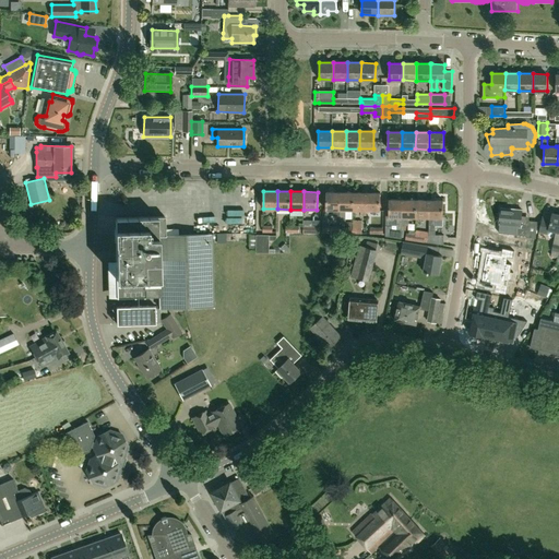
[(340,216),(341,192),(326,192),(326,210),(334,210),(334,216),(340,216)]
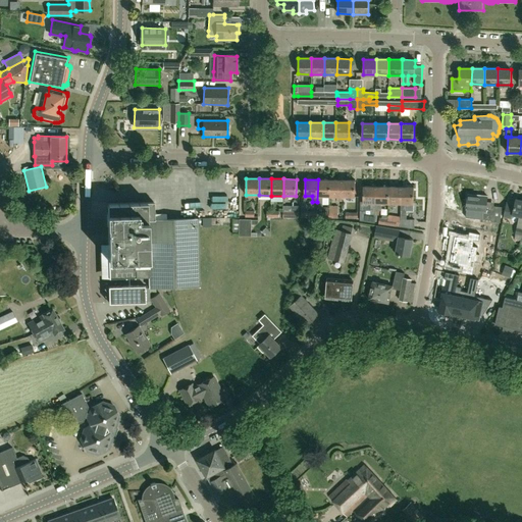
[(329,196),(330,179),(318,179),(317,202),(317,207),(323,207),(323,196),(329,196)]
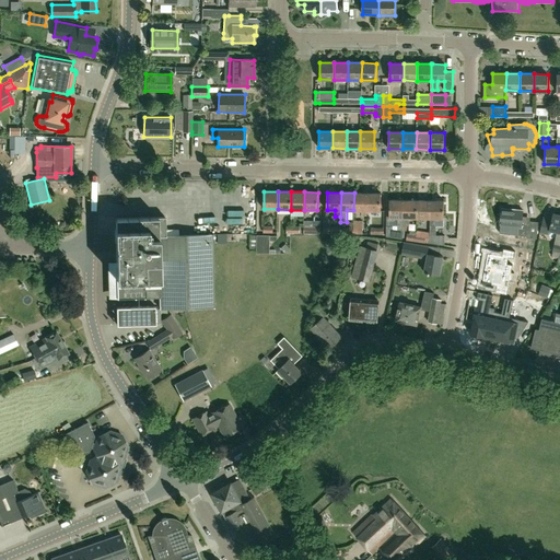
[(353,210),(362,210),(362,216),(368,216),(368,210),(368,193),(354,193),(353,210)]
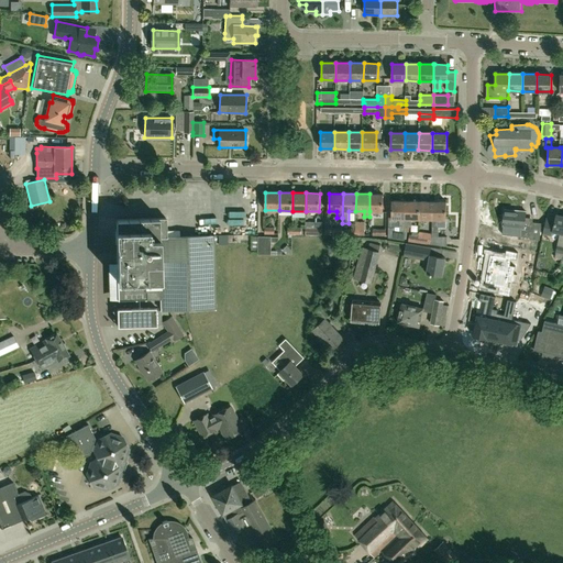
[(370,194),(370,211),(383,212),(383,194),(370,194)]
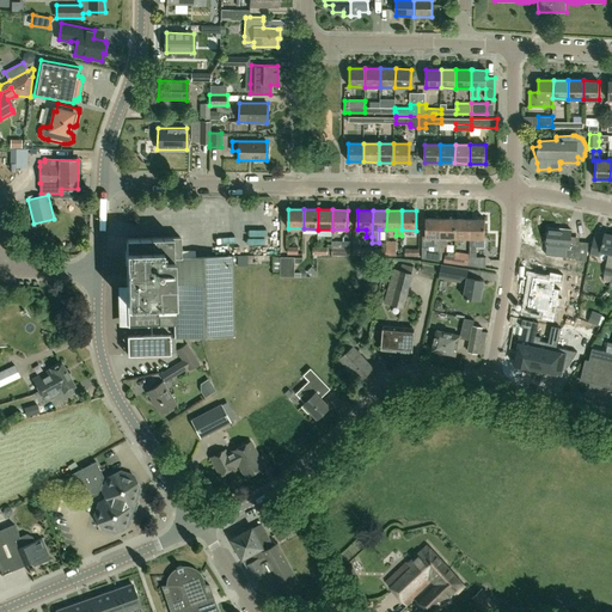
[(440,252),(441,219),(426,219),(426,238),(435,238),(435,250),(429,250),(429,246),(423,246),(422,258),(440,261),(441,252),(440,252)]
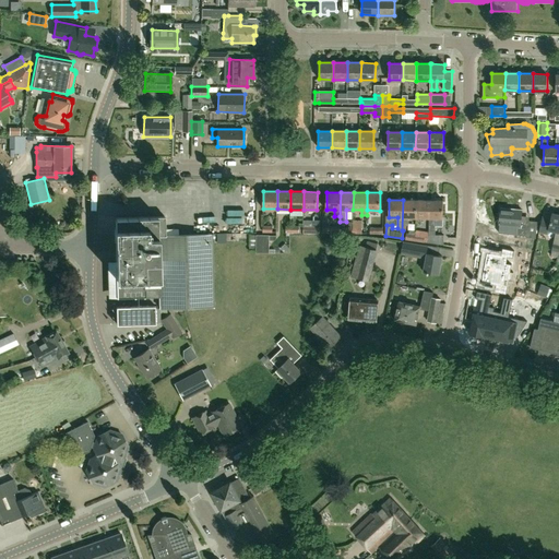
[(416,217),(416,200),(403,200),(402,230),(403,230),(406,230),(406,225),(409,225),(409,217),(416,217)]
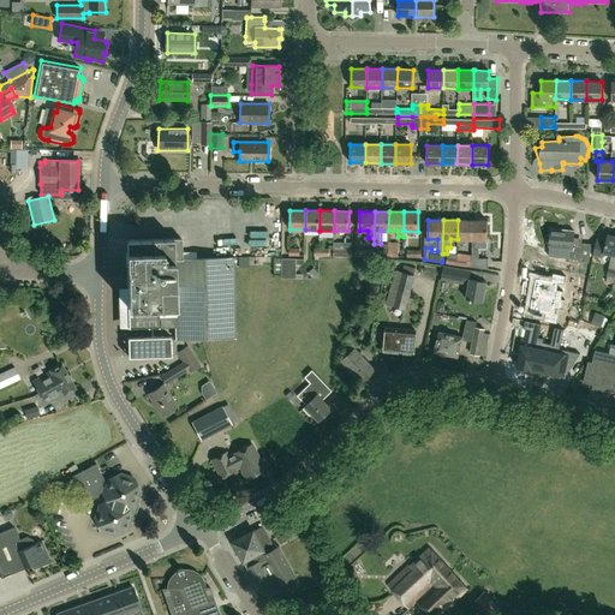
[(472,239),(473,220),(458,220),(458,239),(472,239)]
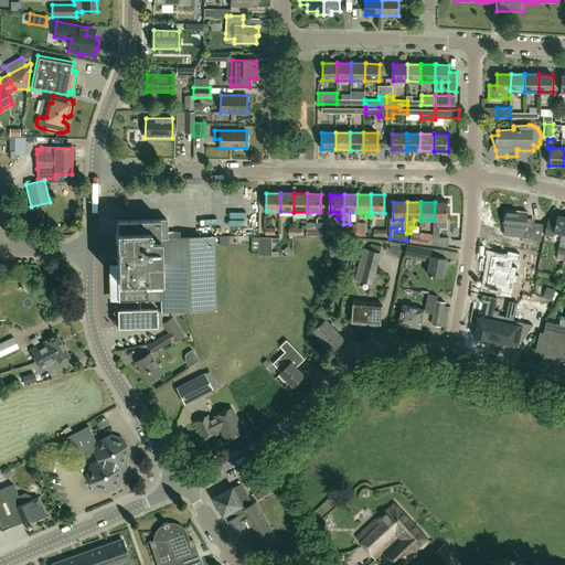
[(435,202),(434,220),(434,240),(433,245),(448,247),(448,237),(439,237),(439,221),(447,221),(448,202),(435,202)]
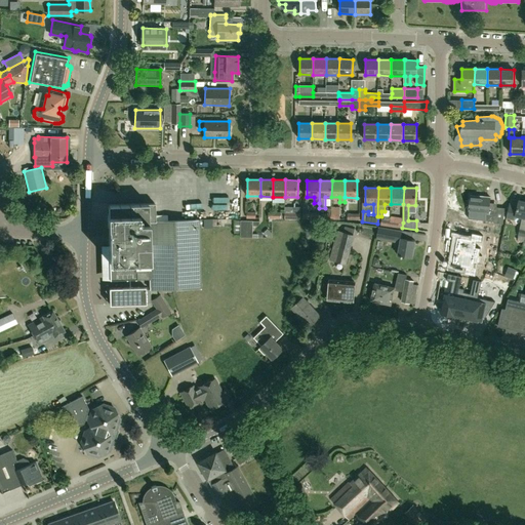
[(503,225),(505,211),(505,208),(496,207),(497,203),(489,203),(490,197),(470,196),(469,211),(485,212),(485,220),(494,221),(494,224),(503,225)]
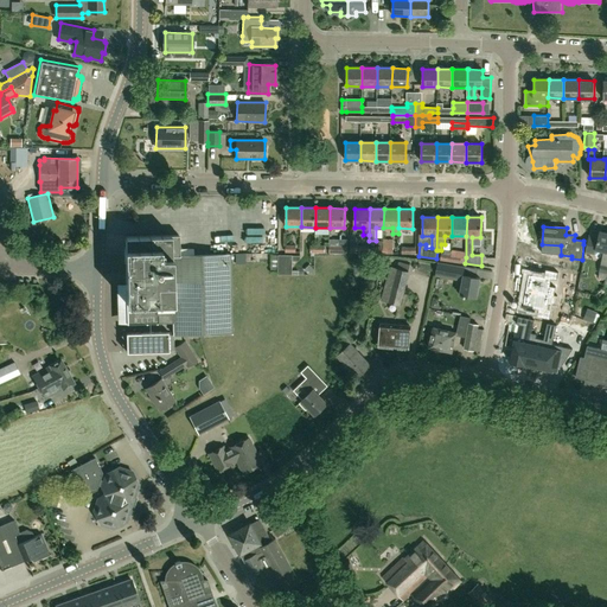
[(605,279),(606,268),(606,232),(599,231),(598,237),(595,249),(604,251),(599,272),(598,278),(605,279)]
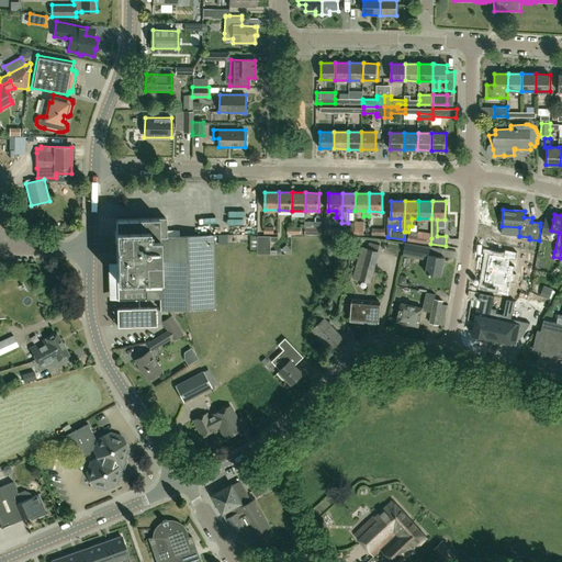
[(159,234),(166,235),(166,217),(115,218),(115,229),(115,240),(159,240),(159,236),(159,234)]
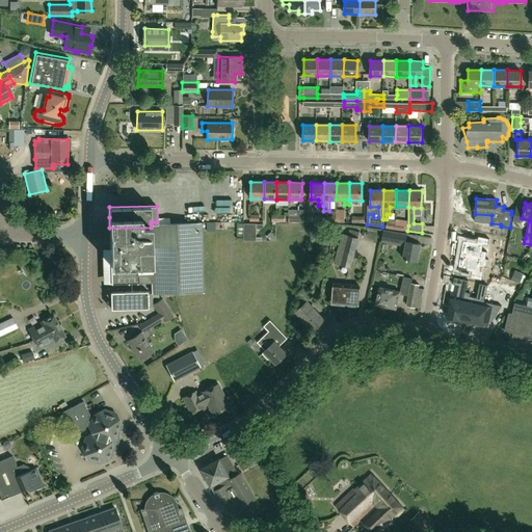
[(522,218),(524,208),(516,206),(515,208),(513,218),(513,221),(521,223),(522,218)]
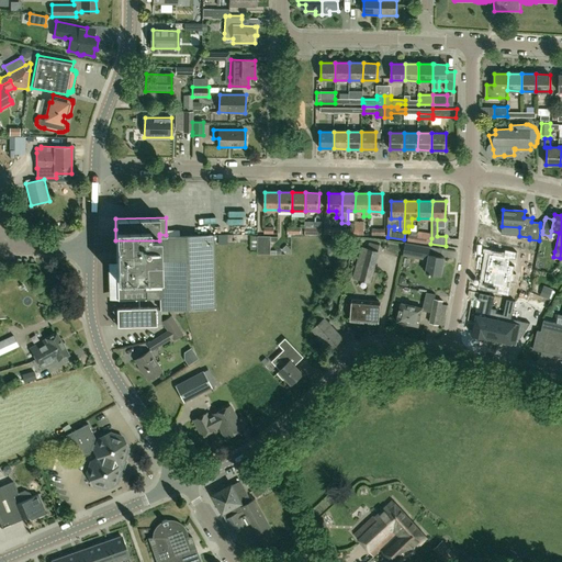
[(305,234),(322,234),(323,221),(305,221),(305,227),(305,228),(305,234)]
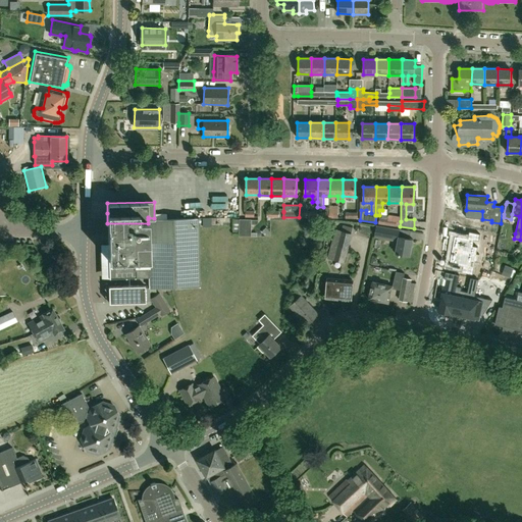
[(317,217),(317,211),(309,211),(309,206),(302,205),(302,217),(317,218),(317,217)]
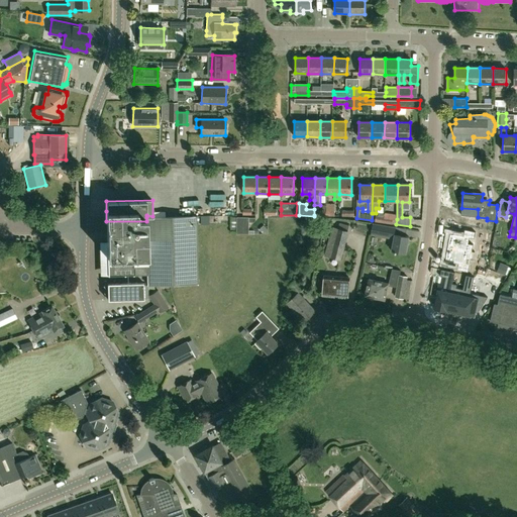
[(326,216),(335,216),(335,203),(327,203),(327,209),(326,216)]
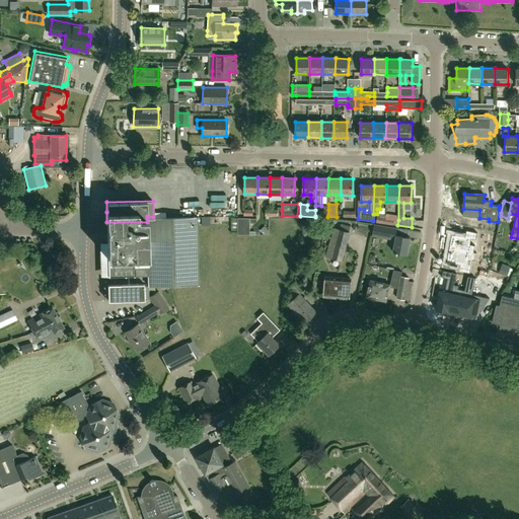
[(385,217),(386,217),(386,214),(380,213),(380,216),(378,216),(377,222),(385,223),(385,217)]
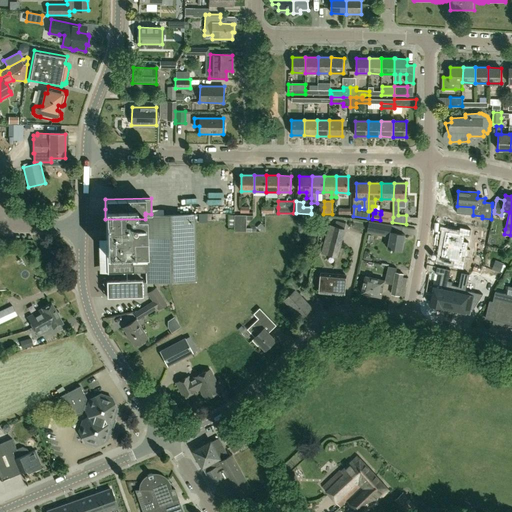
[(151,215),(151,214),(145,213),(145,215),(145,219),(105,219),(105,221),(106,221),(107,239),(106,239),(107,273),(146,271),(147,282),(196,281),(194,221),(196,221),(196,215),(194,215),(194,214),(151,215)]
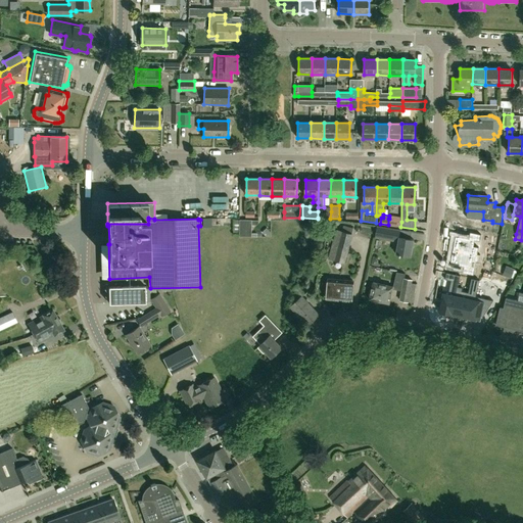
[(252,225),(252,220),(240,220),(240,236),(252,236),(252,225)]
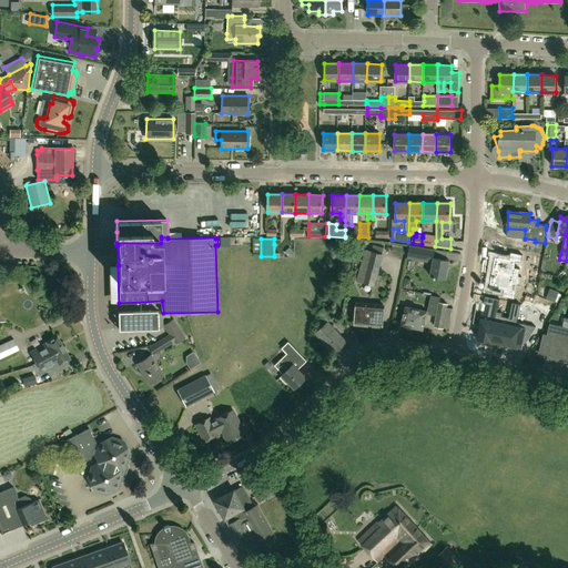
[(374,286),(384,247),(373,245),(372,251),(366,250),(357,282),(374,286)]
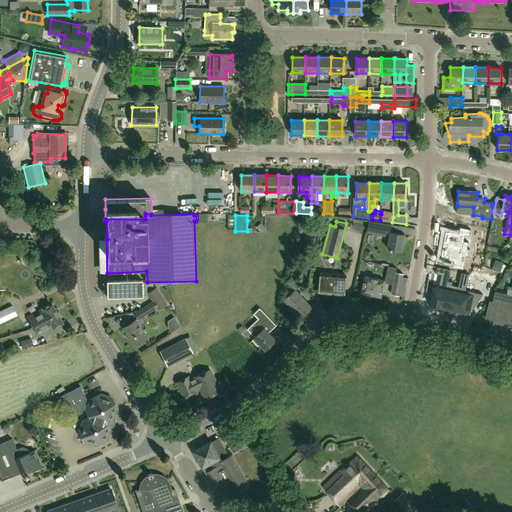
[(392,225),(386,224),(369,222),(368,227),(367,233),(390,237),(389,240),(387,240),(385,242),(385,244),(386,246),(388,247),(388,248),(402,251),(405,235),(391,232),(392,225)]
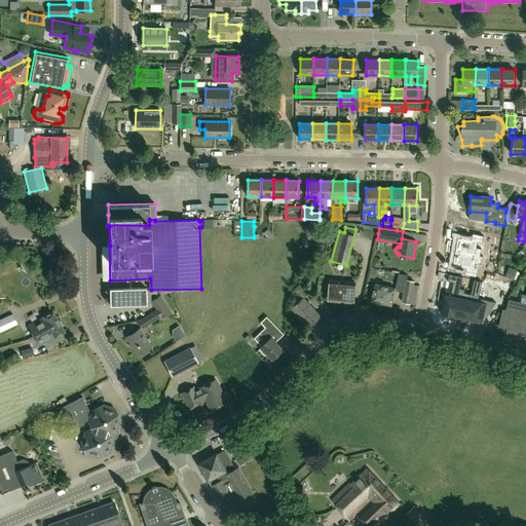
[(480,256),(481,249),(477,248),(478,241),(483,242),(484,235),(473,233),(472,239),(457,237),(455,252),(480,256)]
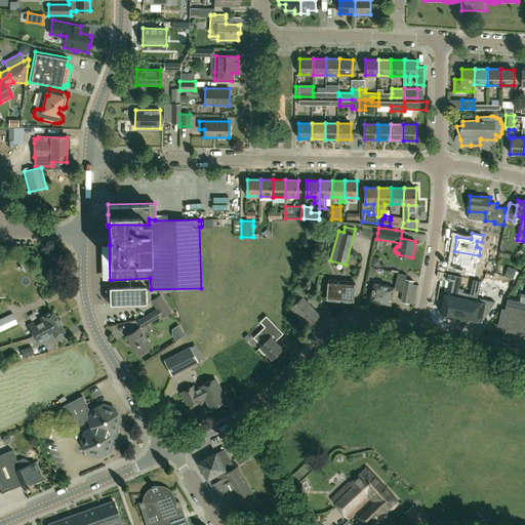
[(479,255),(454,251),(451,266),(466,268),(465,274),(476,276),(478,263),(481,263),(482,255),(479,255)]
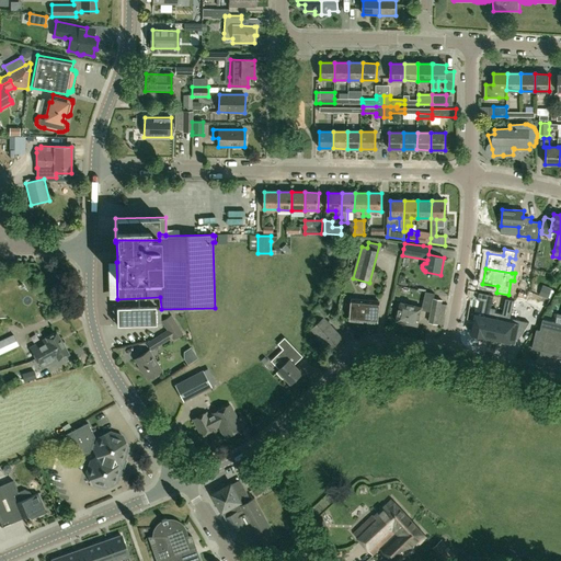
[(474,321),(471,335),(478,338),(479,335),(485,336),(491,308),(494,295),(479,292),(478,299),(484,301),(481,311),(474,310),(472,320),(474,321)]
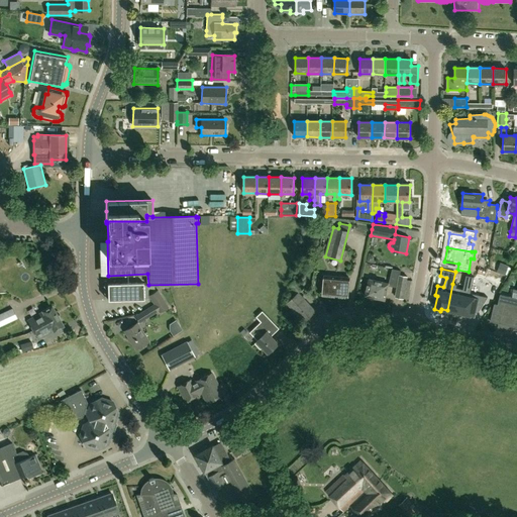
[(409,299),(412,281),(407,280),(407,277),(399,275),(395,297),(403,298),(409,299)]
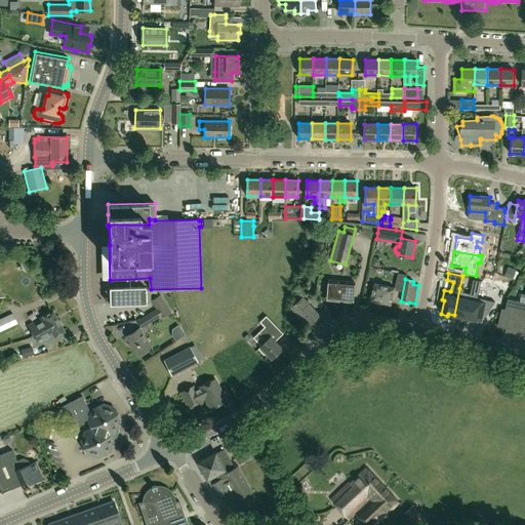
[(471,293),(466,317),(475,319),(475,321),(481,323),(482,317),(485,317),(495,301),(478,297),(481,281),(474,279),(471,293)]
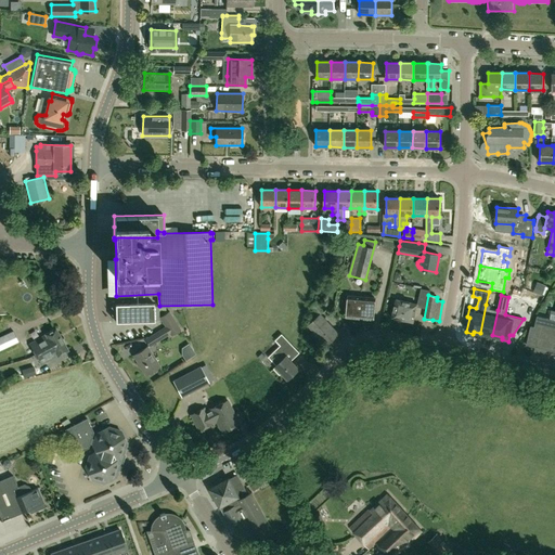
[(375,298),(348,296),(347,317),(373,319),(375,298)]
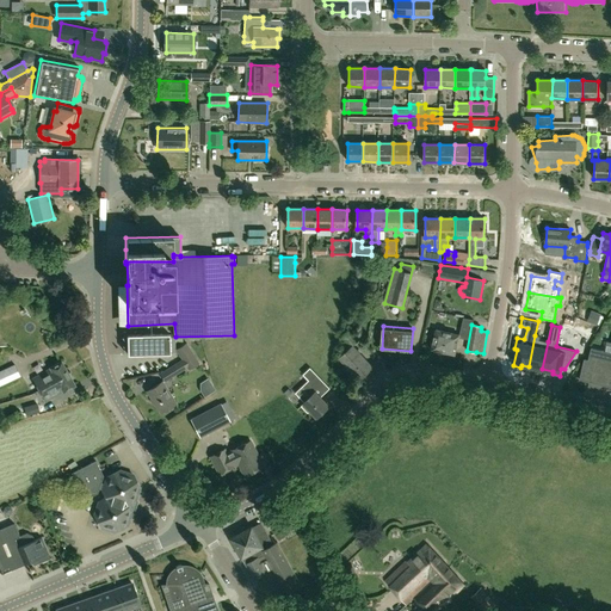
[(455,355),(460,335),(436,329),(431,350),(455,355)]
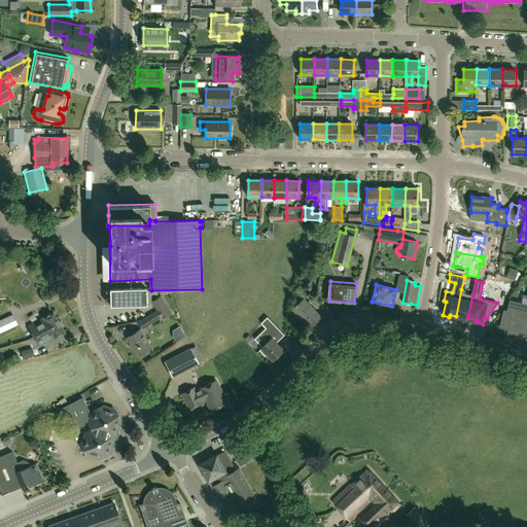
[(310,327),(322,317),(305,297),(309,294),(301,285),(294,290),(297,294),(294,296),(300,302),(292,308),(310,327)]
